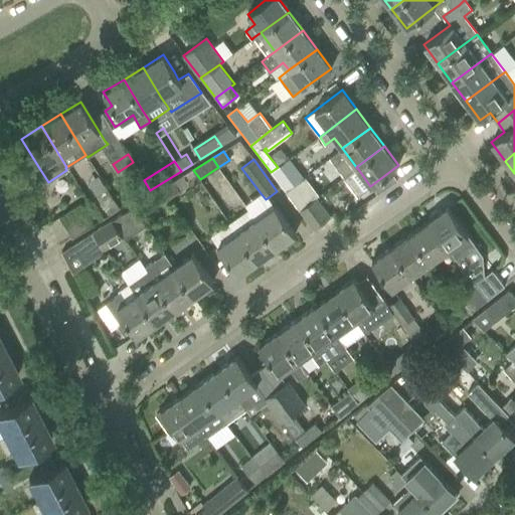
[(278,181),(286,191),(295,184),(305,177),(297,166),(278,181)]
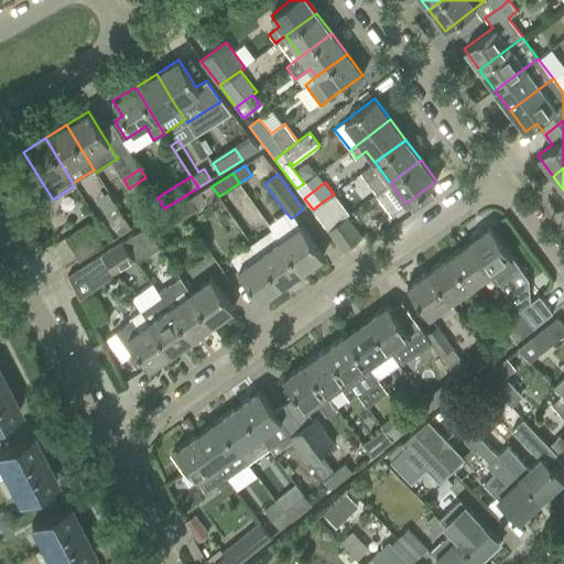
[(195,209),(188,198),(177,205),(184,216),(195,209)]
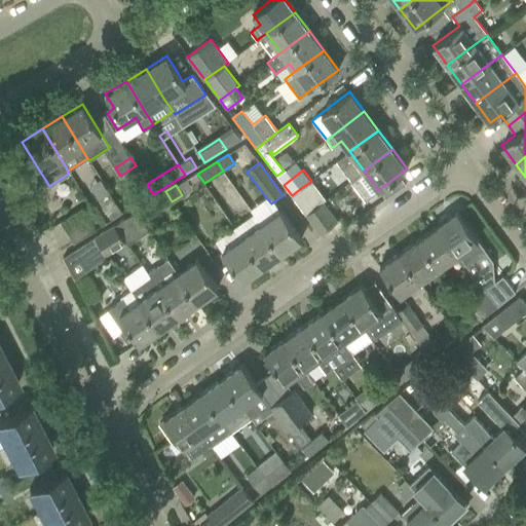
[(309,198),(301,188),(292,195),(305,214),(322,201),(316,193),(309,198)]
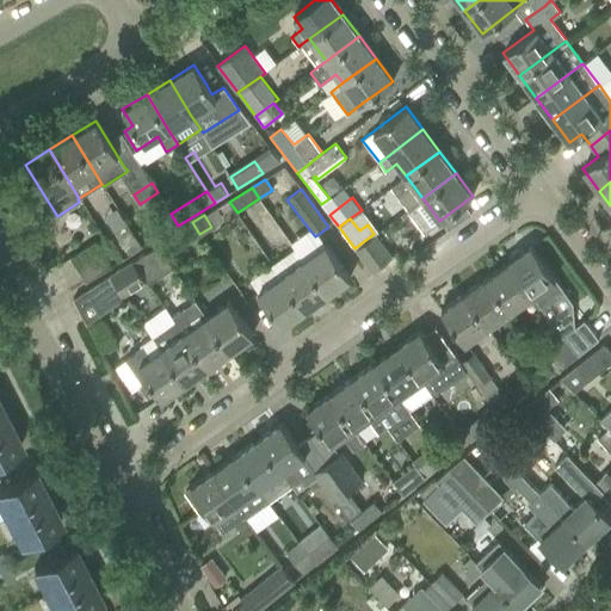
[(199,234),(192,222),(179,230),(186,242),(199,234)]
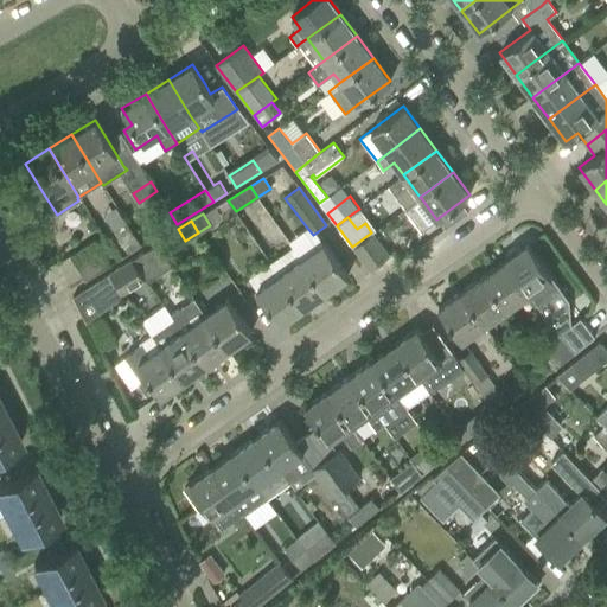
[(101,234),(117,261),(142,247),(126,222),(107,234),(106,230),(101,234)]
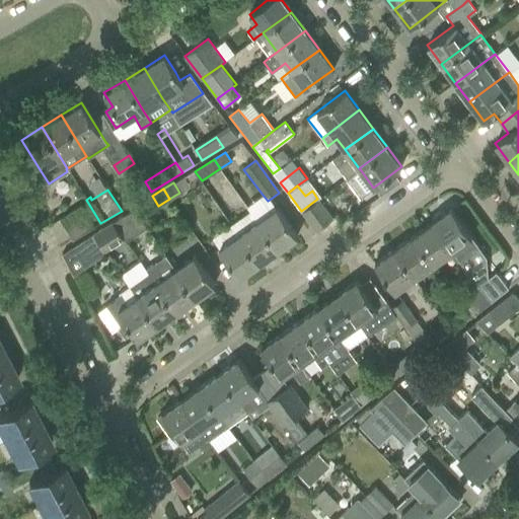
[(331,218),(317,199),(301,211),(315,230),(331,218)]
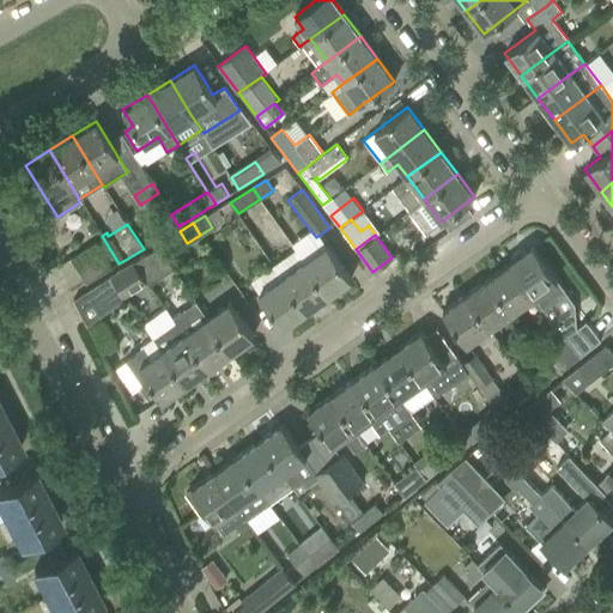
[(85,284),(113,266),(97,241),(70,258),(85,284)]
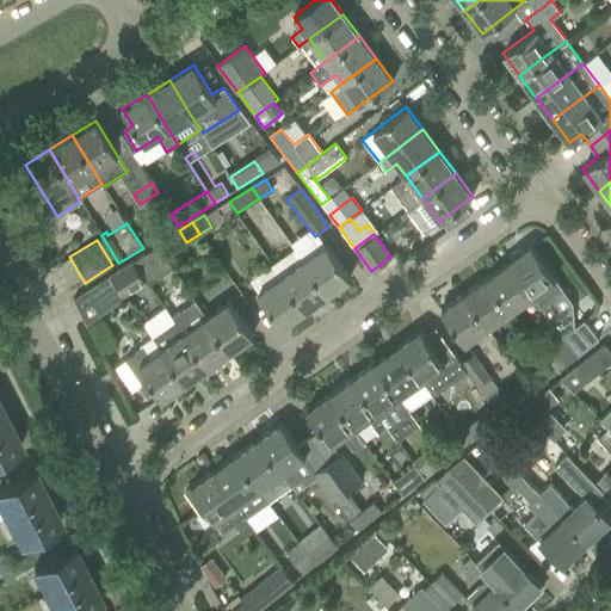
[(326,294),(350,277),(325,244),(302,259),(326,294)]
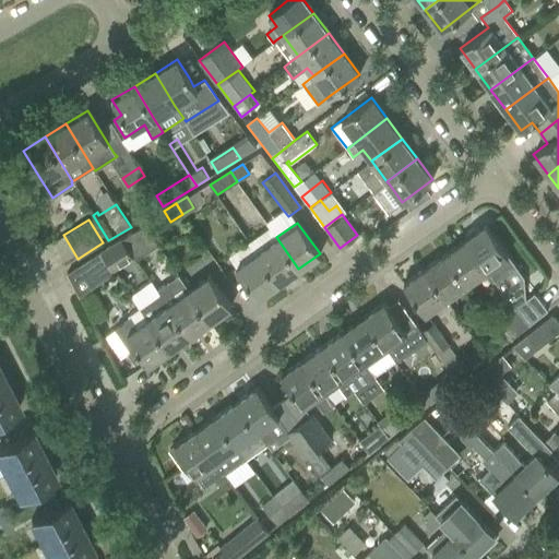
[(487,270),(496,283),(516,268),(486,224),(465,239),(487,270)]
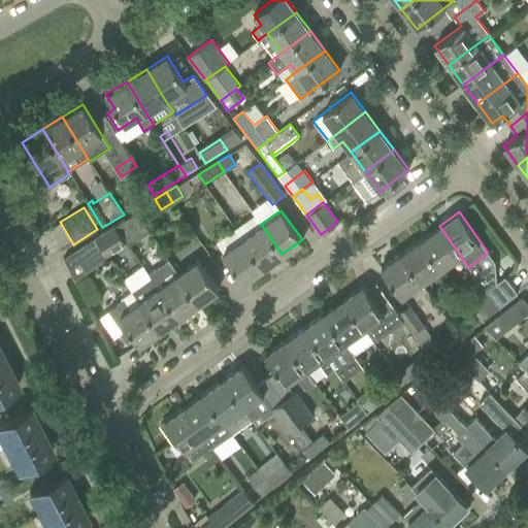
[(122,236),(126,243),(127,245),(139,238),(126,218),(114,225),(122,236)]
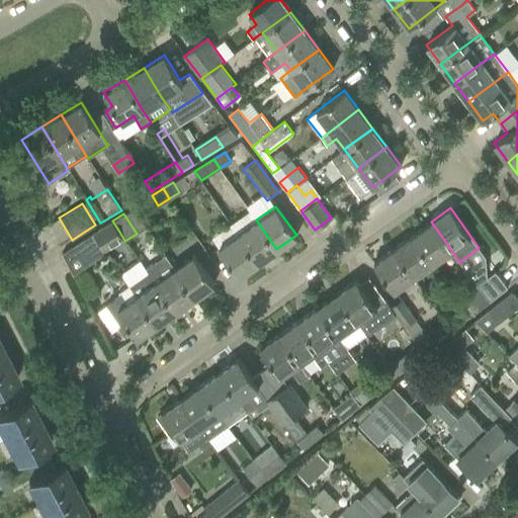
[(258,262),(276,249),(256,220),(238,234),(258,262)]
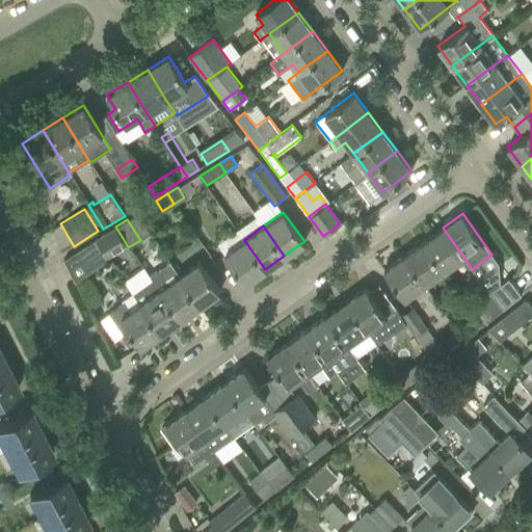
[(108,258),(127,245),(123,238),(115,227),(95,239),(108,258)]
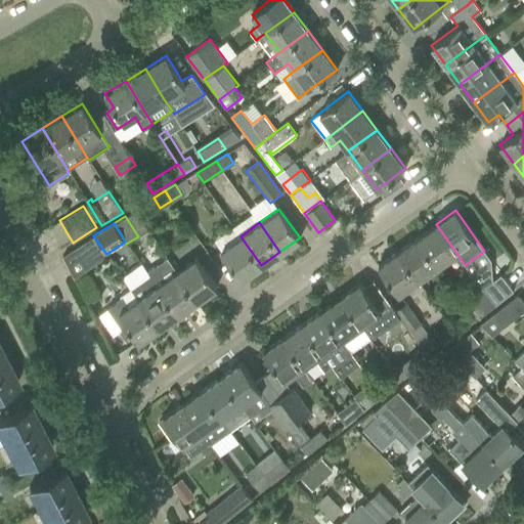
[(436,224),(417,237),(437,266),(456,253),(436,224)]
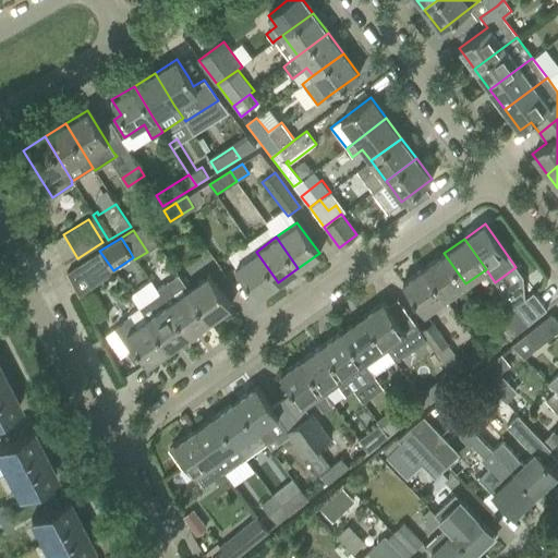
[(113,271),(113,270),(99,251),(99,250),(77,265),(93,287),(113,271)]
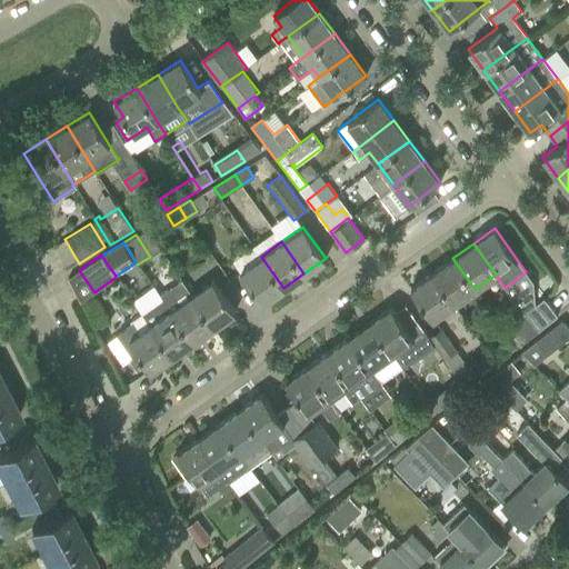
[(262,303),(283,288),(261,257),(239,271),(262,303)]
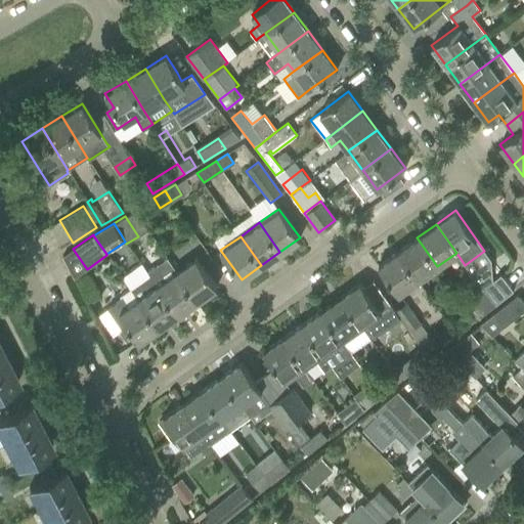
[(417,237),(397,251),(418,280),(437,266),(417,237)]
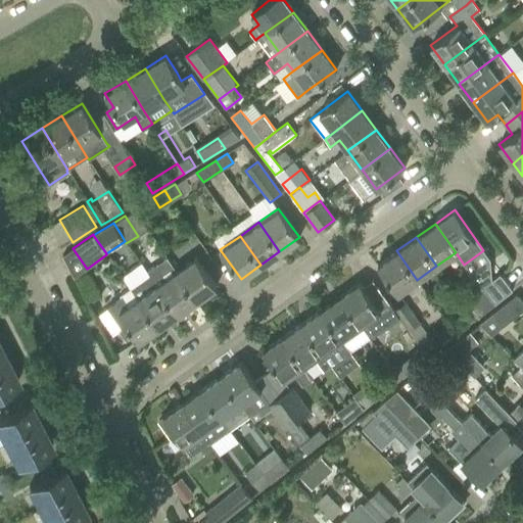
[(397,293),(417,280),(396,250),(377,265),(397,293)]
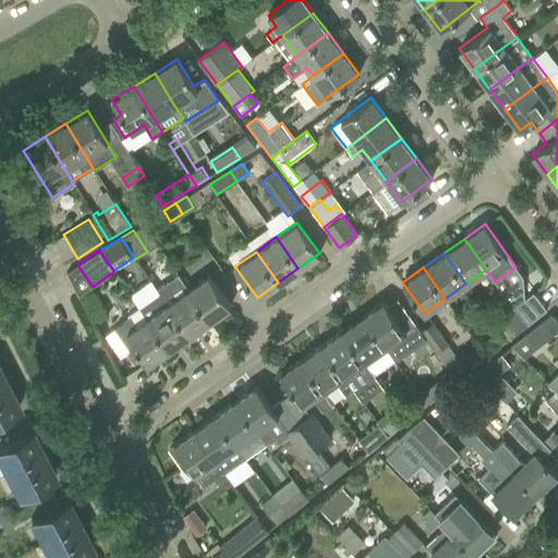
[(189,335),(209,320),(187,290),(177,275),(157,290),(160,293),(159,293),(189,335)]
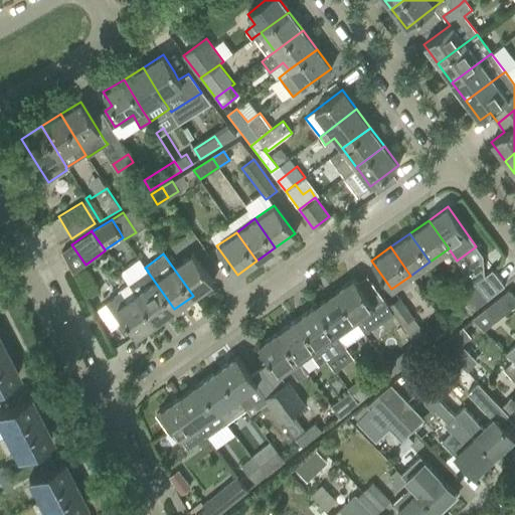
[(192,253),(173,268),(193,296),(212,282),(192,253)]
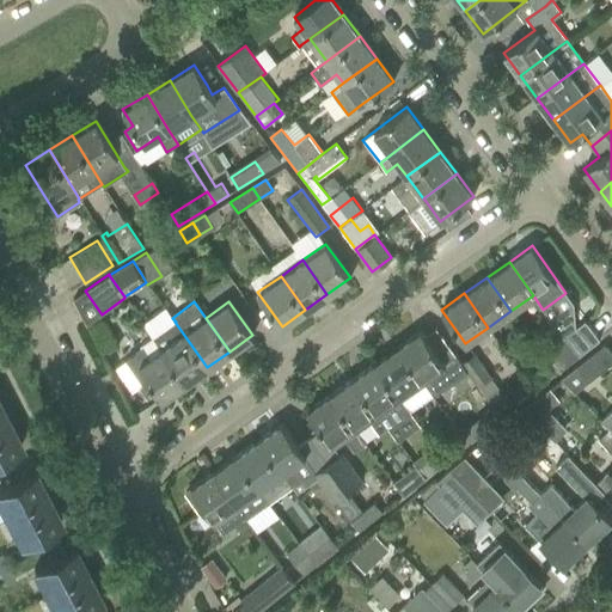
[(147,332),(170,319),(163,307),(140,320),(147,332)]
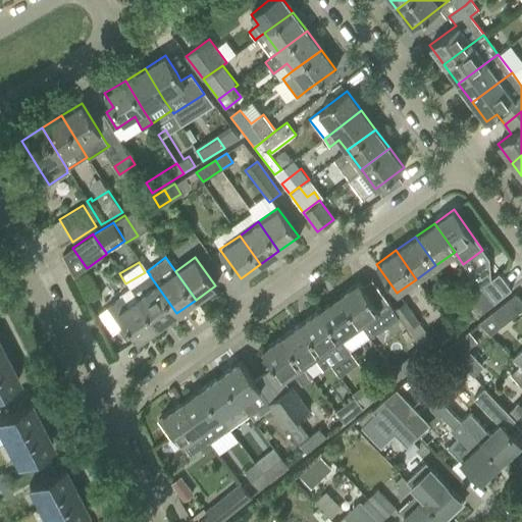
[(492,304),(511,289),(499,272),(479,288),(492,304)]
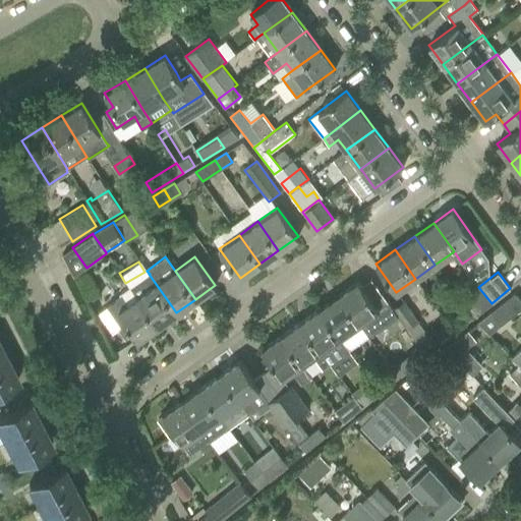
[(176,312),(149,274),(130,287),(158,327),(176,312)]
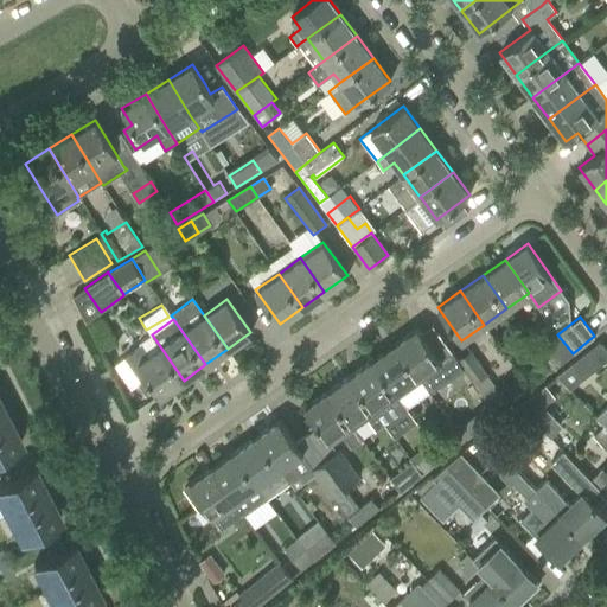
[(429,393),(464,369),(458,360),(452,352),(440,360),(417,327),(394,344),(419,378),(429,393)]
